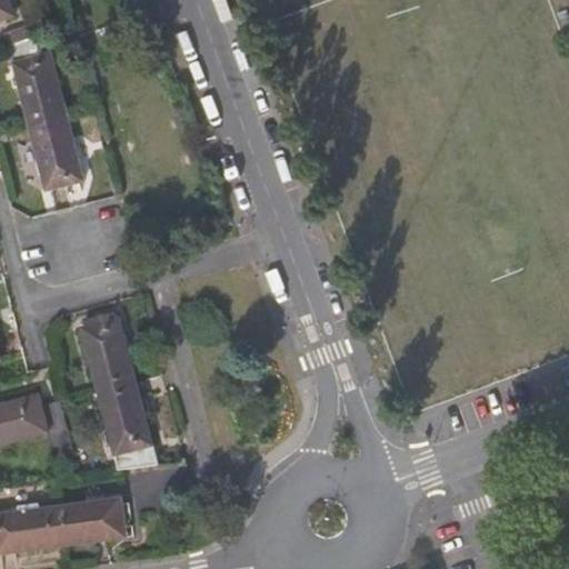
[(33,36),(43,33),(41,27),(31,29),(30,23),(2,30),(6,43),(8,42),(33,36)]
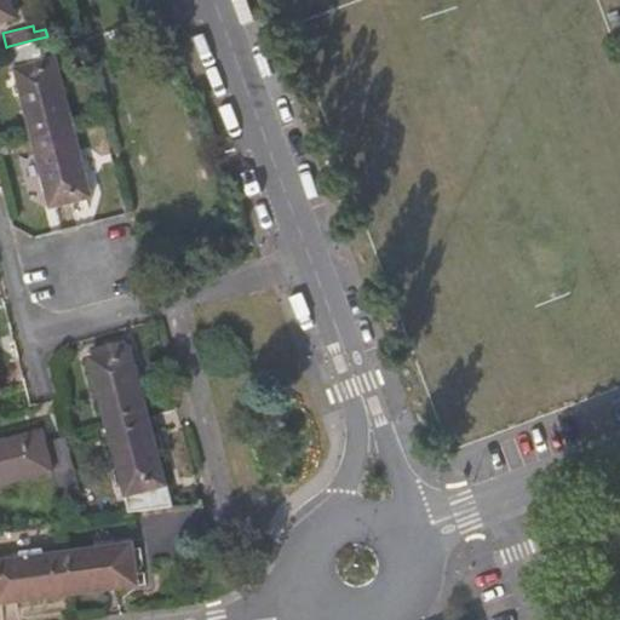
[(47,36),(36,39),(42,61),(53,58),(49,36),(47,36)]
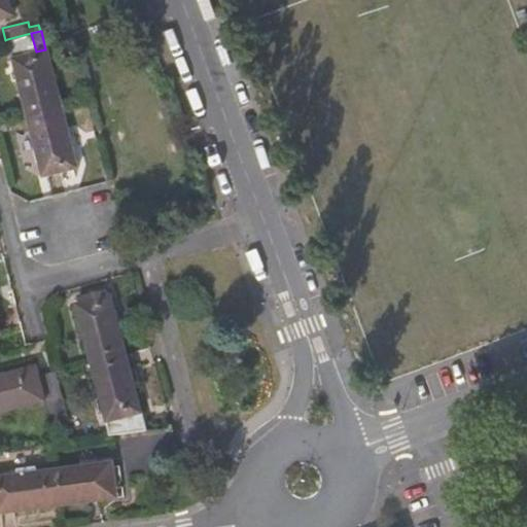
[(7,39),(12,58),(36,51),(31,33),(7,39)]
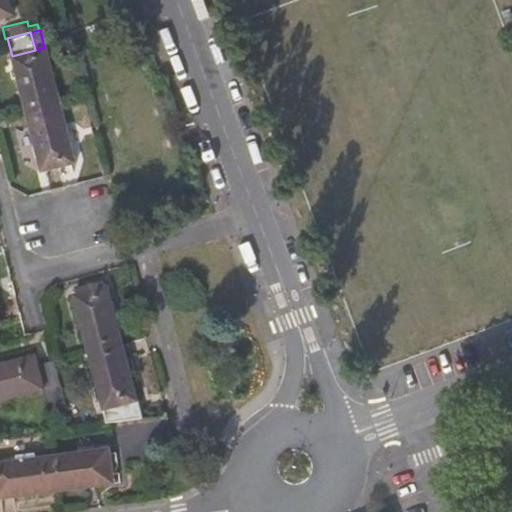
[(44,48),(35,50),(12,56),(11,56),(26,115),(60,107),(44,48)]
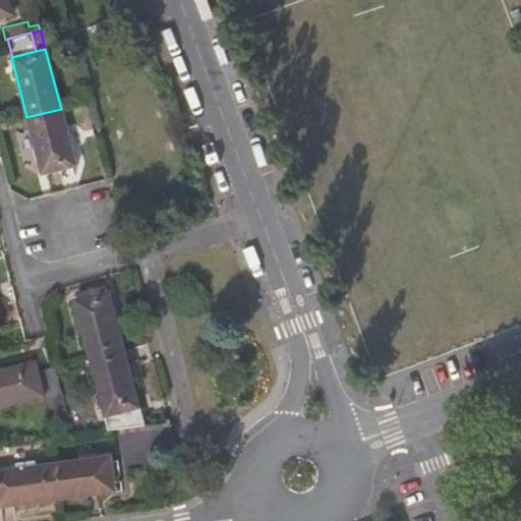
[(75,166),(61,109),(26,117),(42,175),(75,166)]
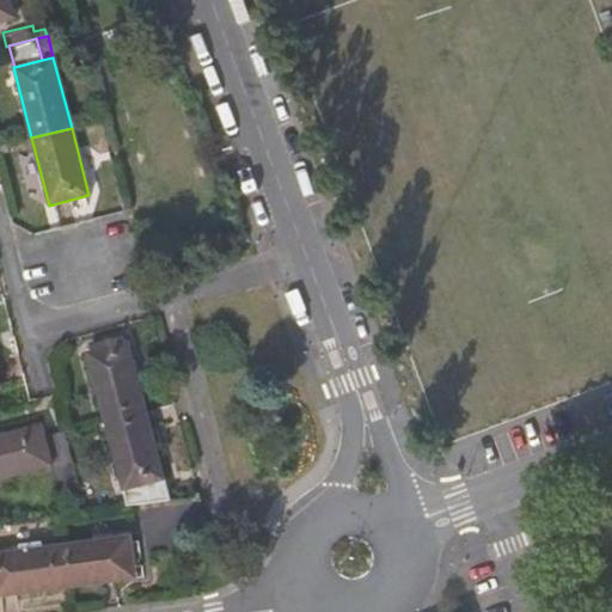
[(90,346),(91,353),(126,343),(124,337),(90,346)]
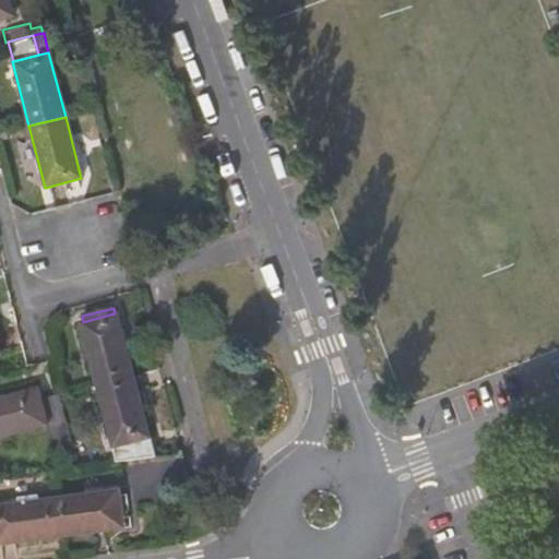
[(116,312),(115,313),(83,322),(81,322),(96,385),(133,377),(116,312)]
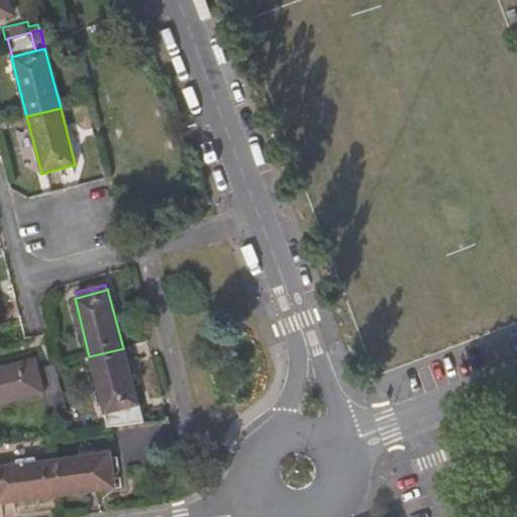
[(89,356),(104,413),(138,406),(123,348),(89,356)]
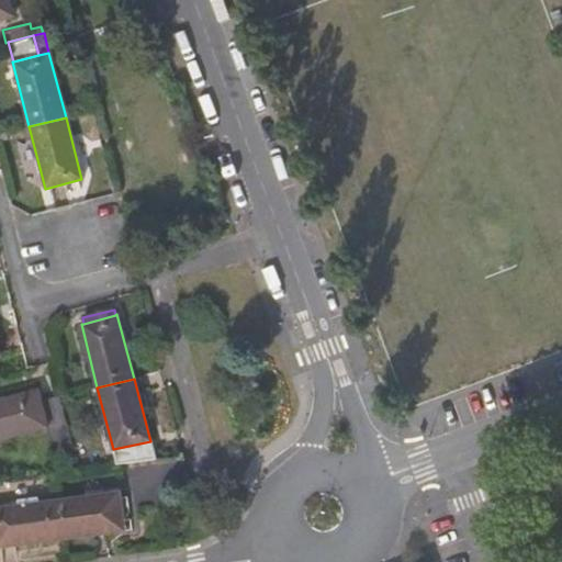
[(0,440),(47,428),(41,402),(37,390),(0,398),(0,440)]
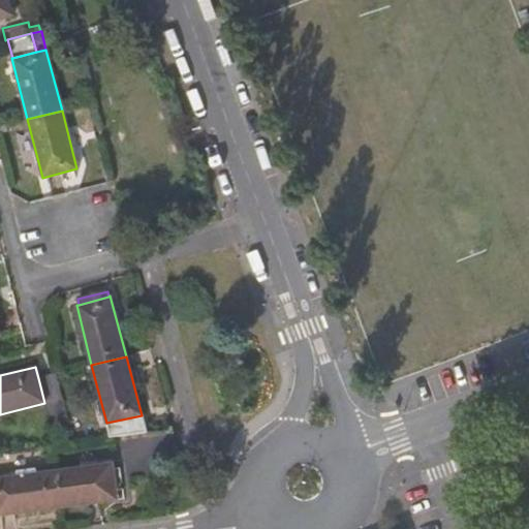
[(57,374),(38,378),(44,403),(63,398),(57,374)]
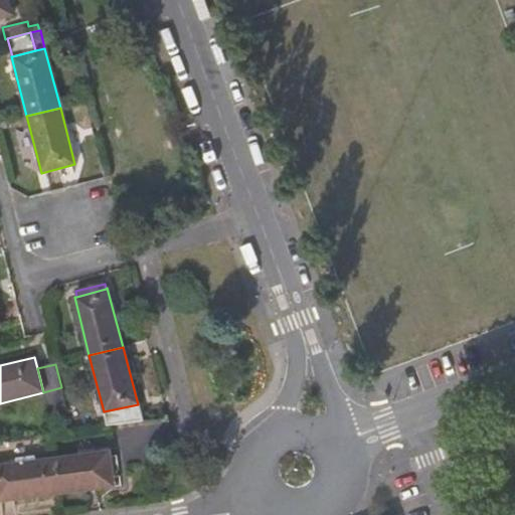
[(143,422),(138,404),(104,411),(107,424),(143,422)]
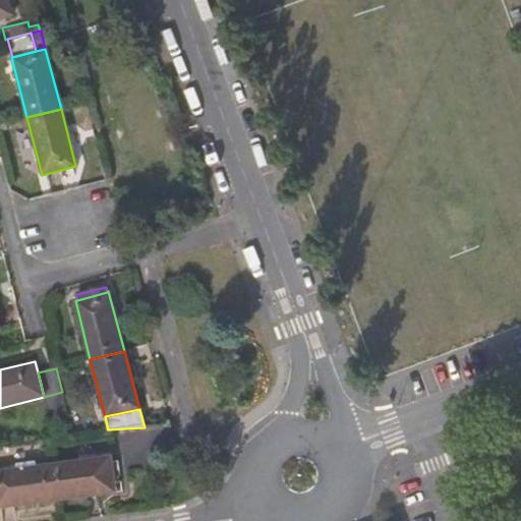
[(112,458),(52,466),(57,503),(117,495),(112,458)]
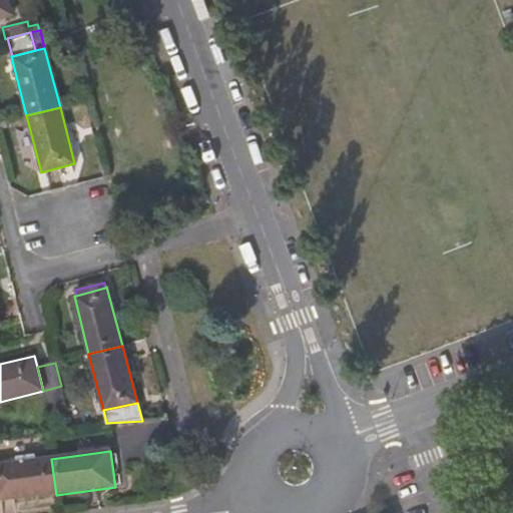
[(18,463),(35,461),(35,454),(18,456),(18,463)]
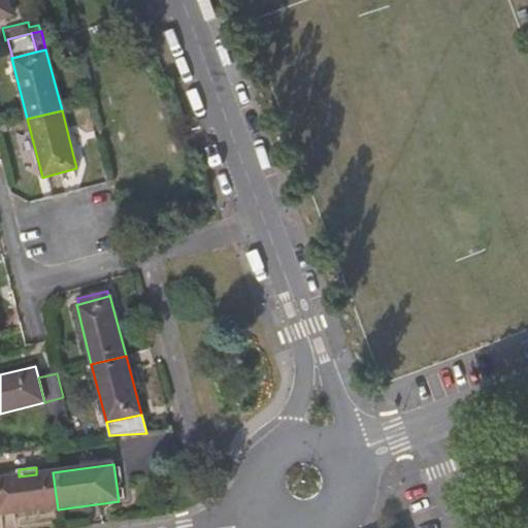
[(53,472),(36,474),(19,476),(0,479),(0,516),(58,509),(53,472)]
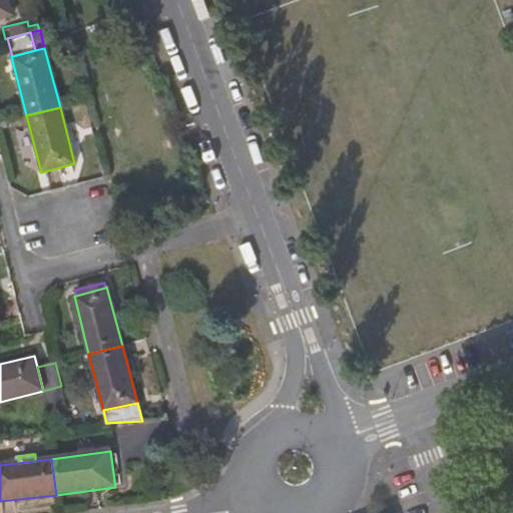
All buildings are outlined.
